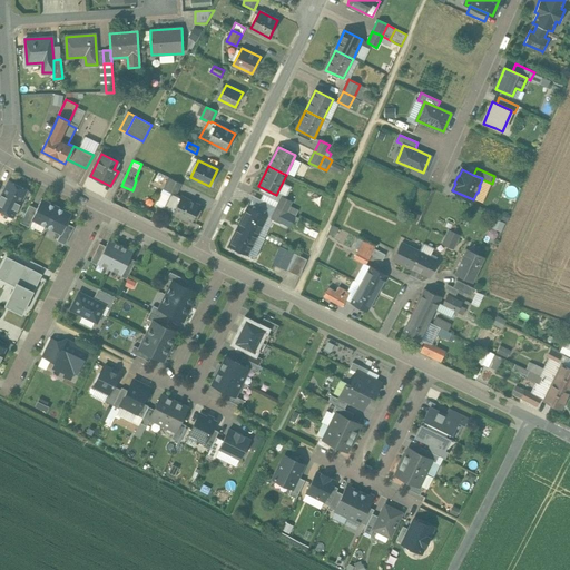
[(180,184),(169,178),(165,188),(172,192),(176,194),(180,184)]
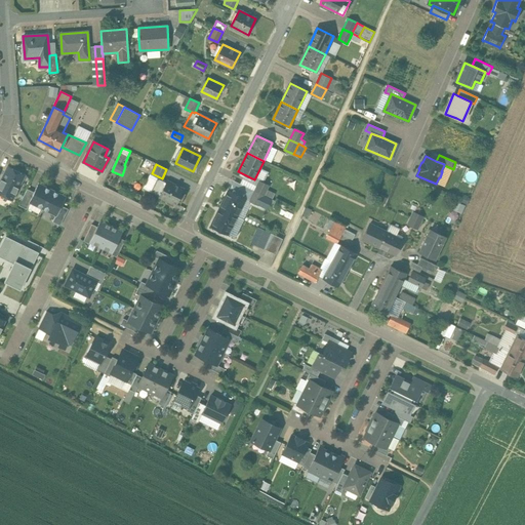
[(25,175),(7,166),(0,180),(0,193),(12,200),(25,175)]
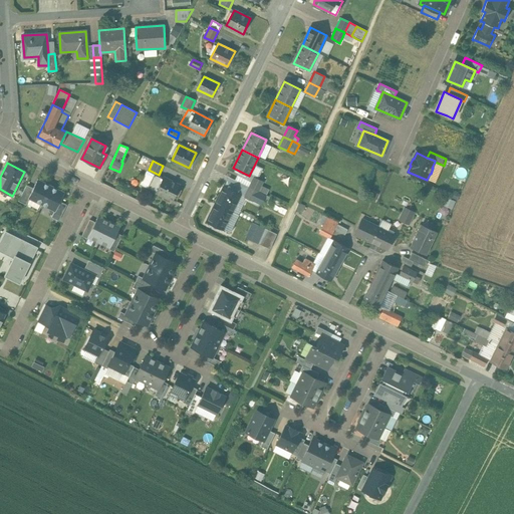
[(159,175),(155,173),(147,188),(173,201),(173,200),(176,201),(180,194),(177,193),(180,185),(159,175)]
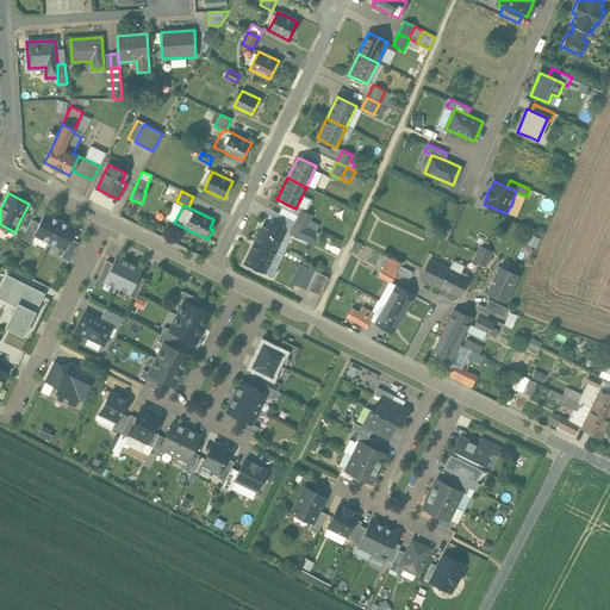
[(312,215),(302,210),(296,222),(306,226),(312,215)]
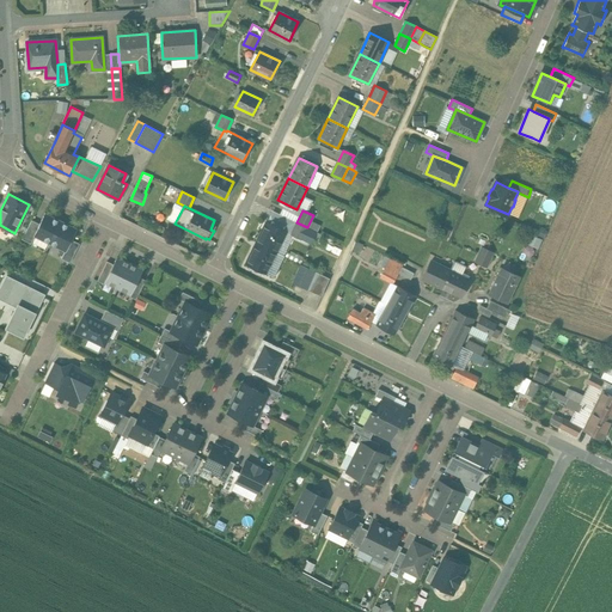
[(61,221),(46,213),(40,224),(34,236),(35,236),(50,244),(61,221)]
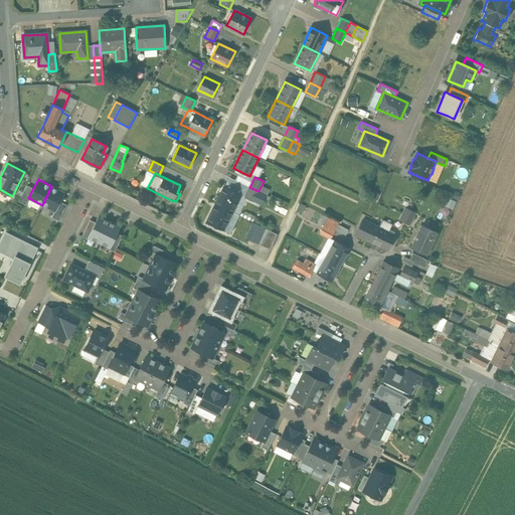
[(26,185),(18,201),(26,205),(29,198),(28,198),(33,188),(26,185)]
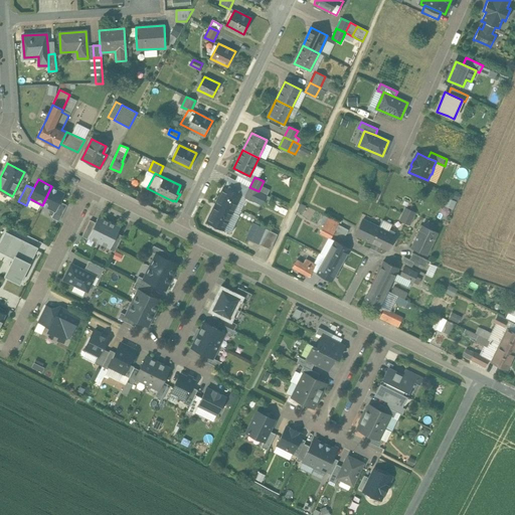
[(64,192),(51,186),(42,205),(54,211),(55,211),(60,201),(64,192)]
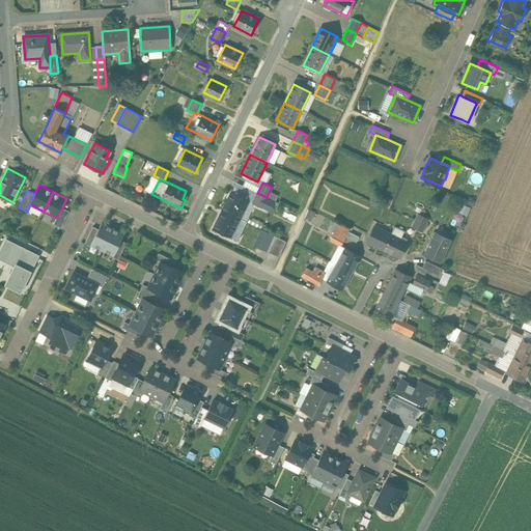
[(253,202),(231,192),(223,211),(239,219),(246,222),(254,204),(252,203),(253,202)]
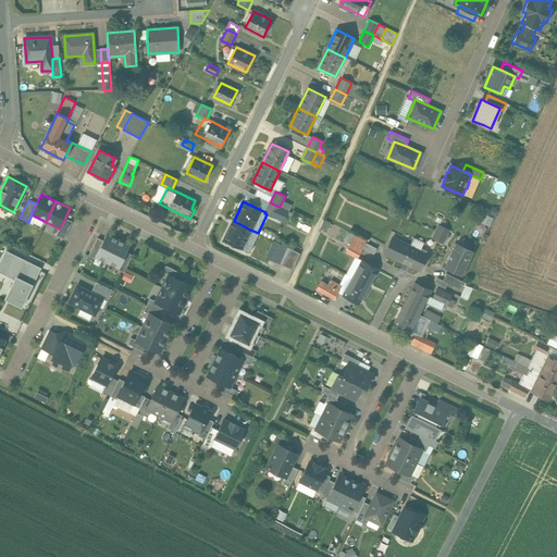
[(280,207),(270,202),(265,212),(264,213),(267,214),(283,222),(287,211),(280,207)]
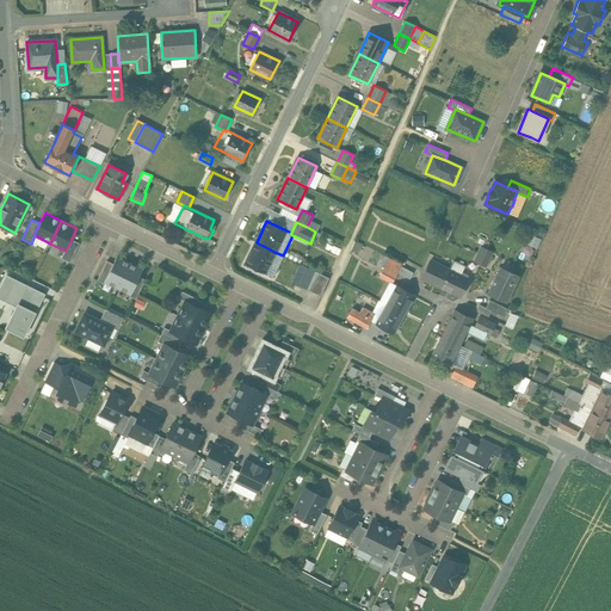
[(72,239),(66,251),(65,251),(61,258),(71,263),(80,244),(72,239)]
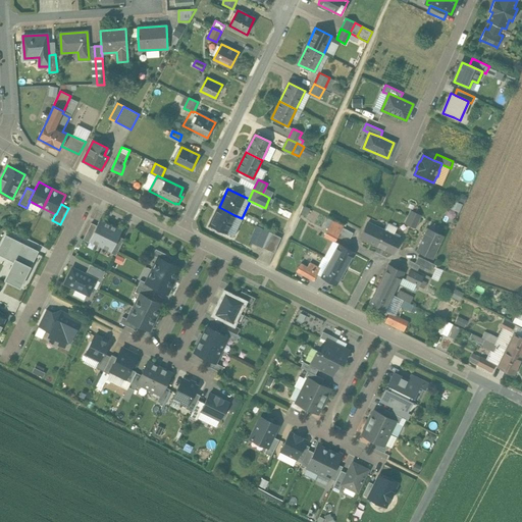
[(219,207),(210,225),(226,232),(235,215),(219,207)]
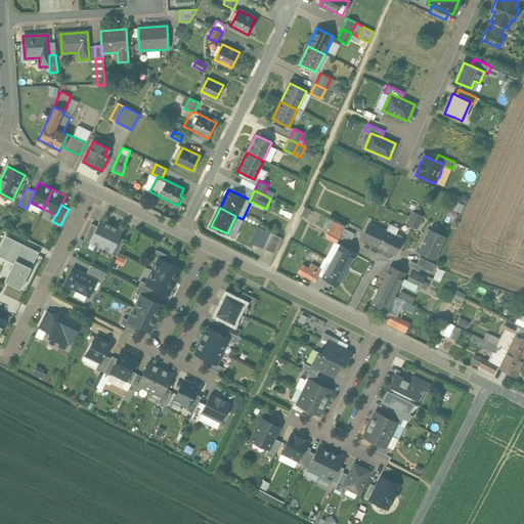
[(412,212),(406,224),(417,228),(422,216),(412,212)]
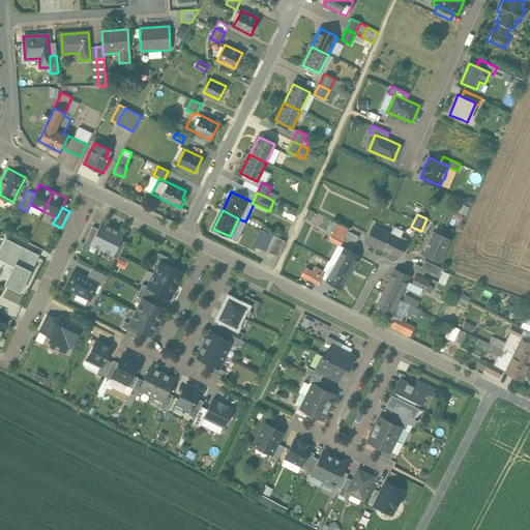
[(98,229),(90,244),(101,249),(113,228),(101,223),(98,229)]
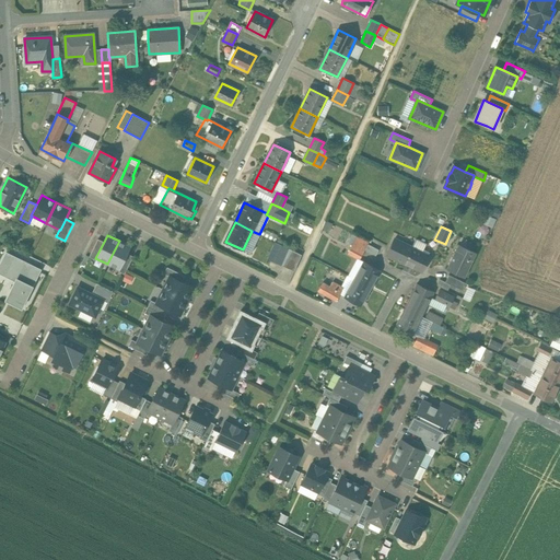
[(357,236),(348,253),(360,259),(364,252),(369,242),(357,236)]
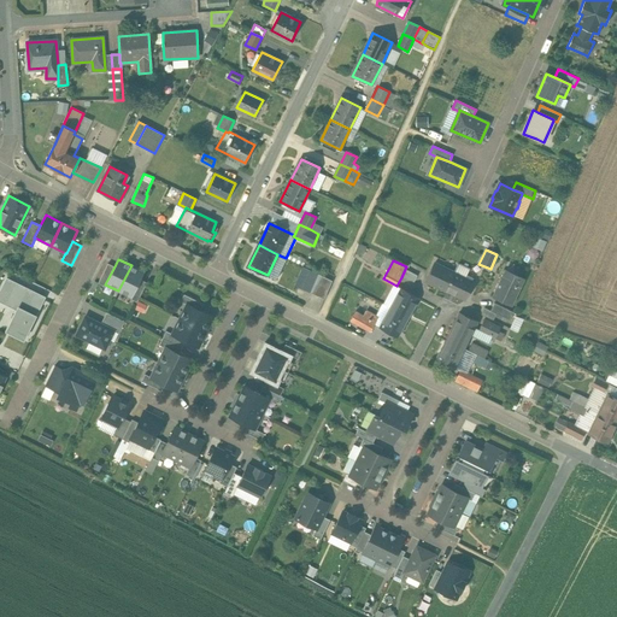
[(107,263),(99,282),(105,286),(105,285),(115,266),(107,263)]
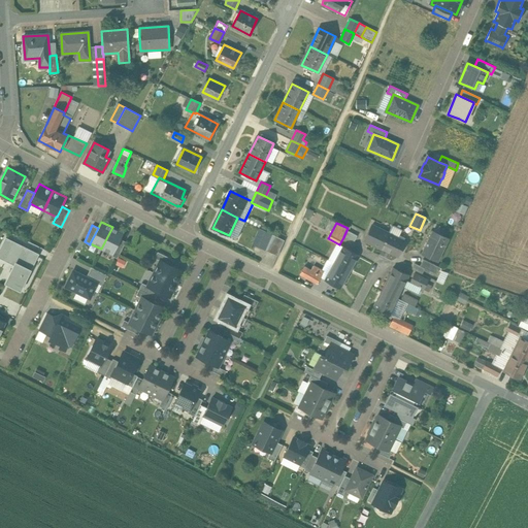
[(389,233),(372,225),(365,240),(382,249),(389,233)]
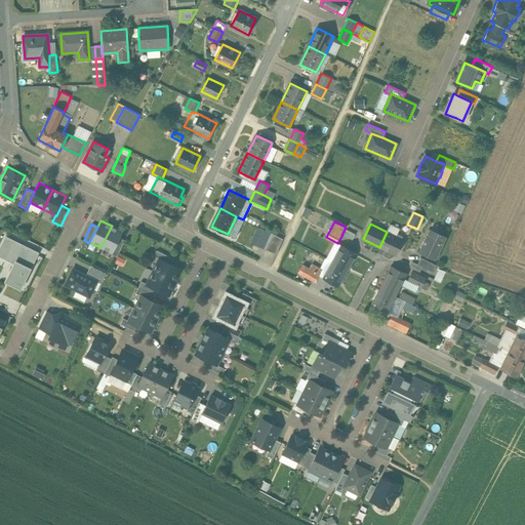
[(391,224),(387,232),(379,247),(396,255),(404,240),(402,239),(403,237),(398,234),(400,229),(391,224)]
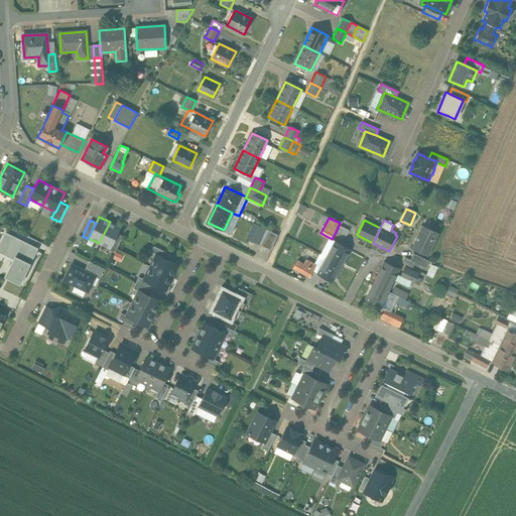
[(121,227),(110,222),(99,243),(110,249),(117,234),(121,227)]
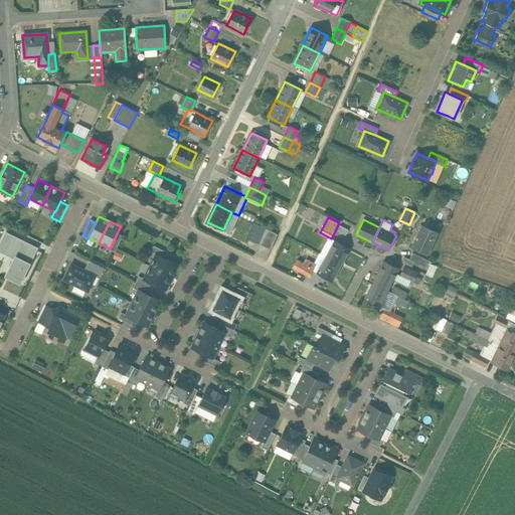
[(348,229),(338,224),(335,230),(344,235),(348,229)]
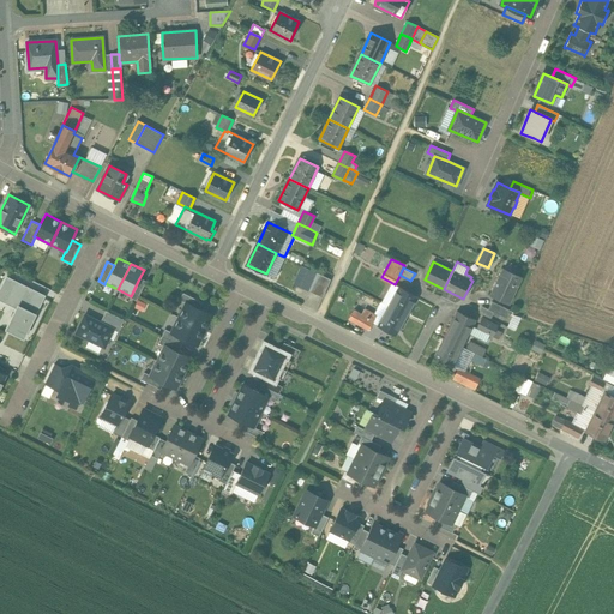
[(522,277),(503,269),(491,294),(509,304),(522,277)]
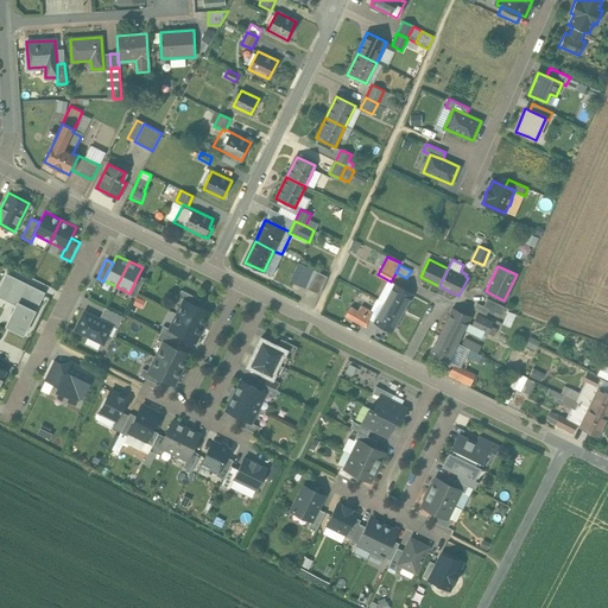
[(302,272),(297,284),(318,293),(325,276),(314,270),(310,277),(302,272)]
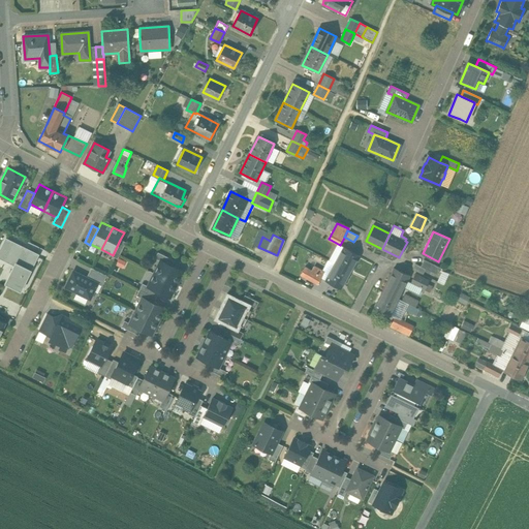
[(38,254),(5,238),(0,249),(0,257),(13,266),(30,273),(38,254)]
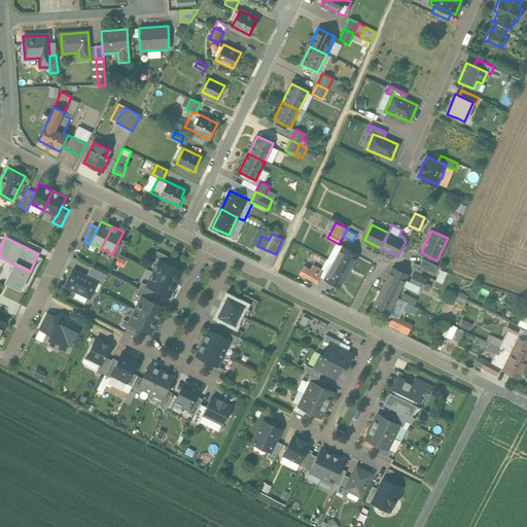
[(112,254),(111,255),(117,257),(126,241),(119,239),(112,254)]
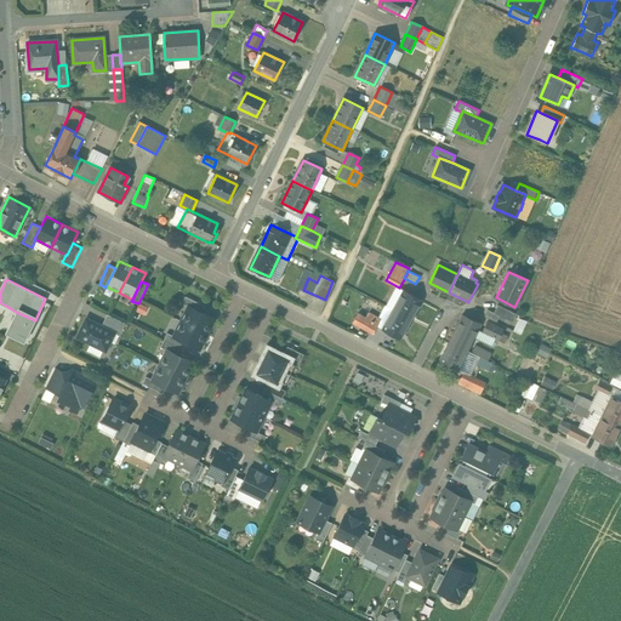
[(421,300),(403,290),(393,309),(411,319),(421,300)]
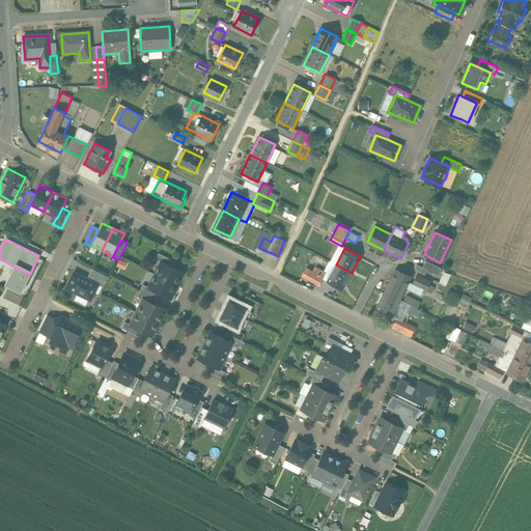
[(175,261),(159,253),(156,259),(161,262),(161,261),(172,267),(175,261)]
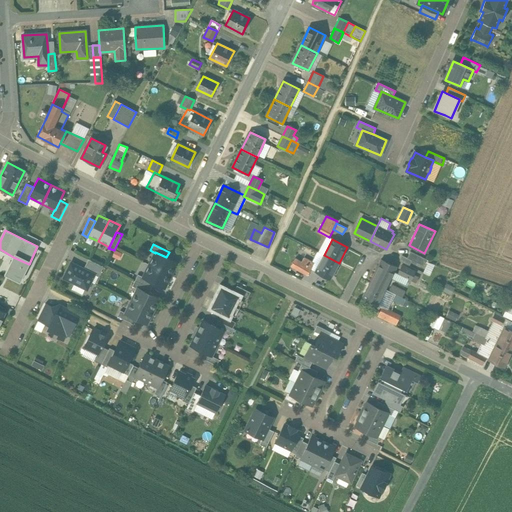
[(310,248),(303,244),(301,250),(308,253),(310,248)]
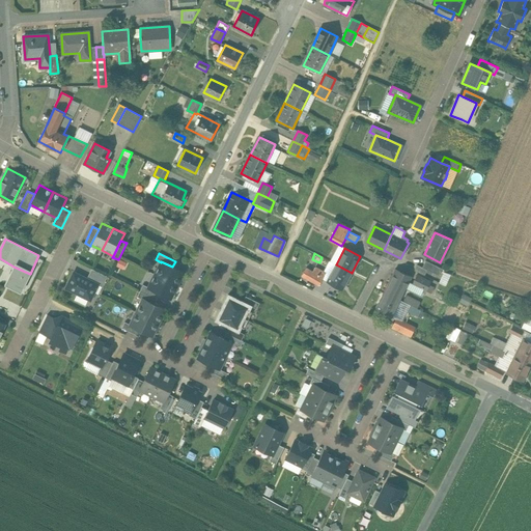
[(442,269),(425,260),(422,268),(427,270),(439,276),(442,269)]
